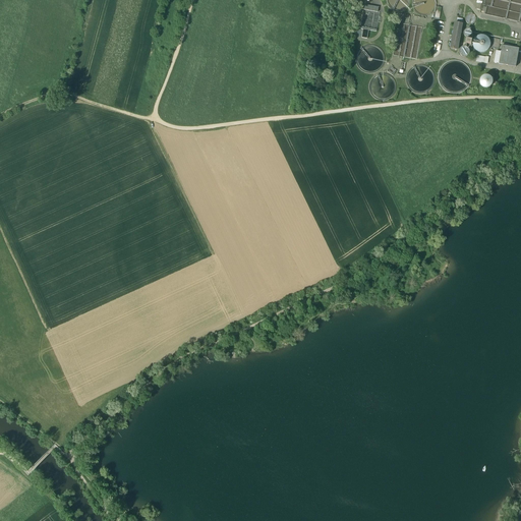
[(462,24),(455,22),(450,49),(457,50),(462,24)]
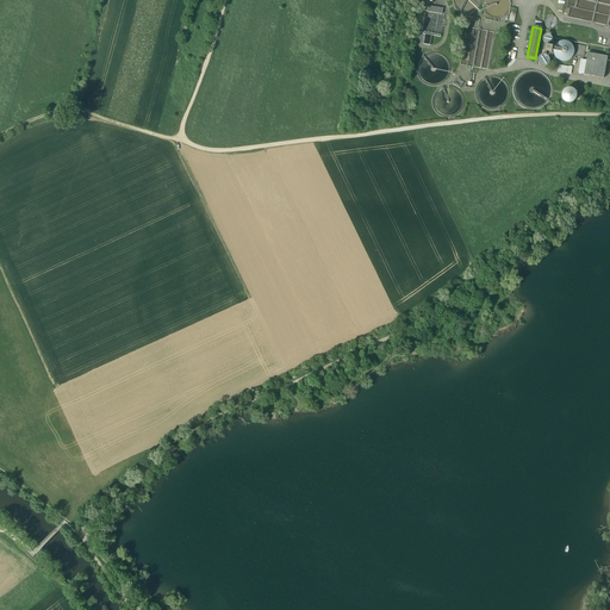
[(564,42),(562,42),(559,43),(555,45),(554,49),(554,54),(555,56),(556,58),(560,61),(564,62),(568,61),(572,58),(574,55),(574,51),(573,47),(571,44),(567,42),(564,42)]
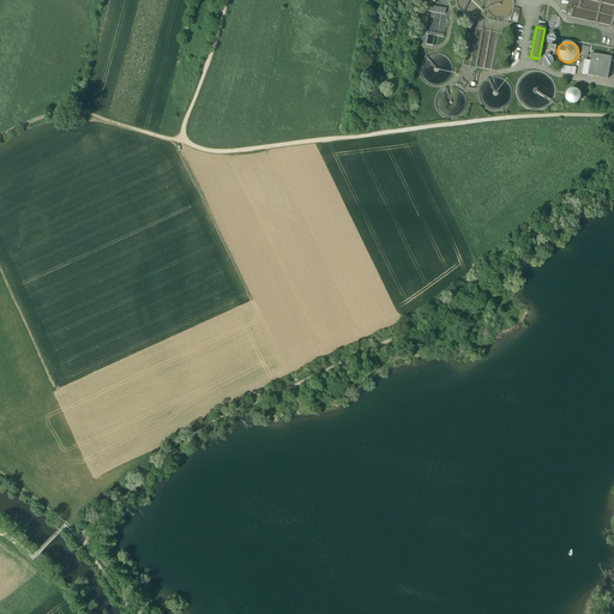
[(612,58),(591,54),(588,76),(608,79),(612,58)]
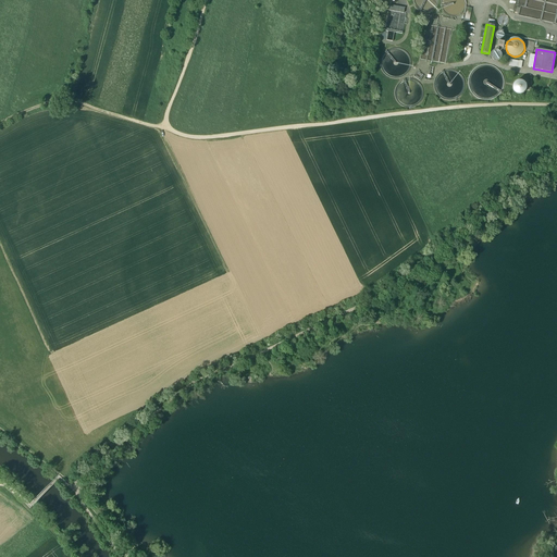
[(424,76),(417,72),(413,76),(420,82),(424,76)]
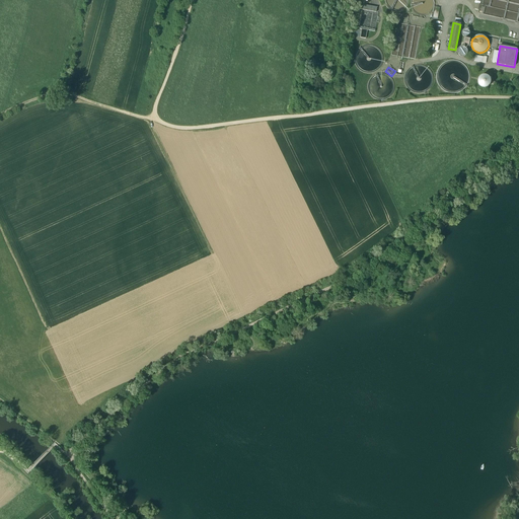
[(488,76),(486,76),(483,76),(480,77),(478,80),(478,83),(478,85),(480,87),(484,88),(486,89),(489,87),(491,85),(492,82),(491,79),(490,77),(488,76)]
